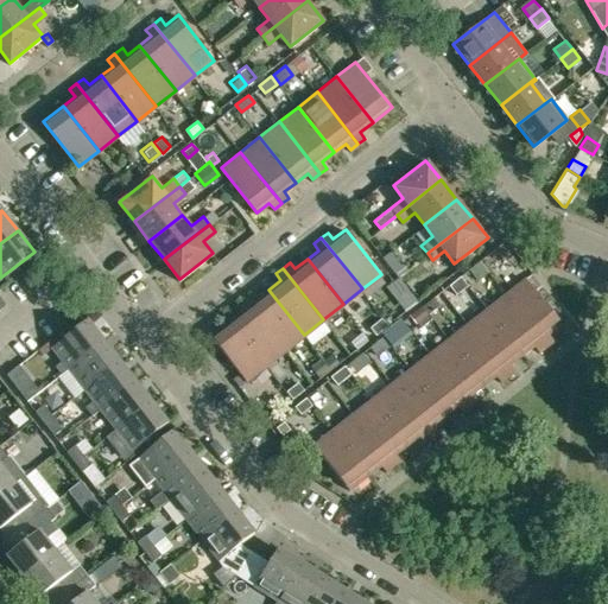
[(449,284),(456,293),(468,285),(460,274),(449,284)]
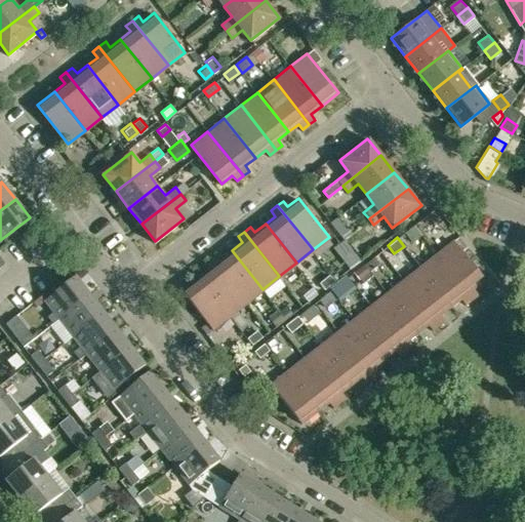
[(484,279),(461,250),(453,240),(437,252),(472,298),(478,293),(474,287),(484,279)]
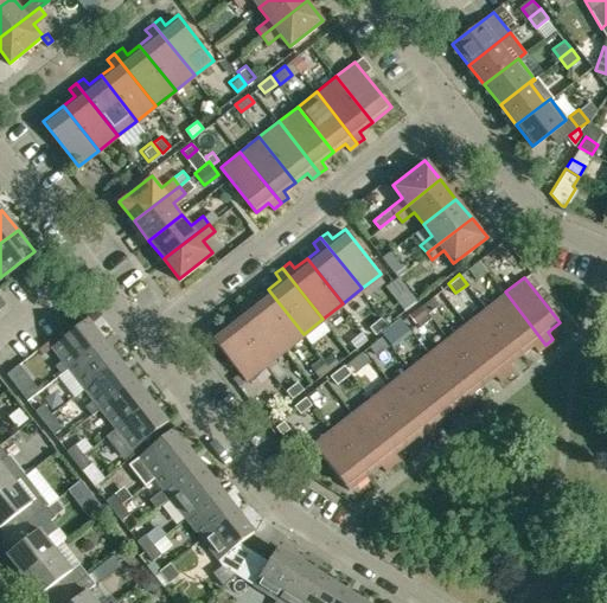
[(400,292),(398,301),(403,308),(416,299),(407,287),(400,292)]
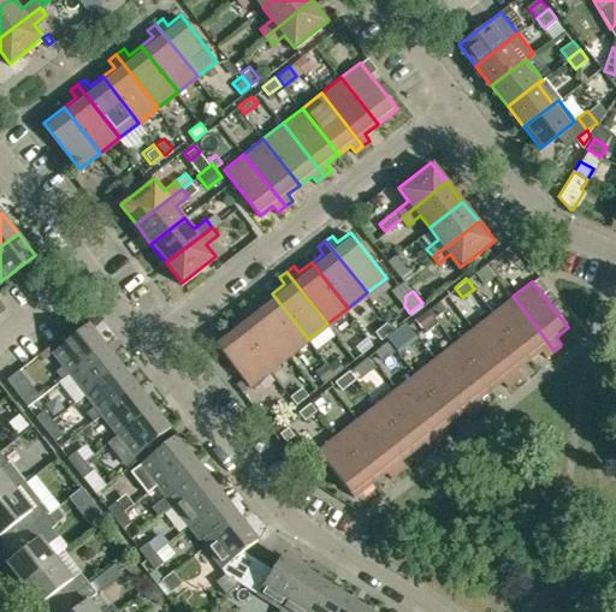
[(308,339),(272,293),(260,302),(255,296),(248,302),(289,354),(308,339)]
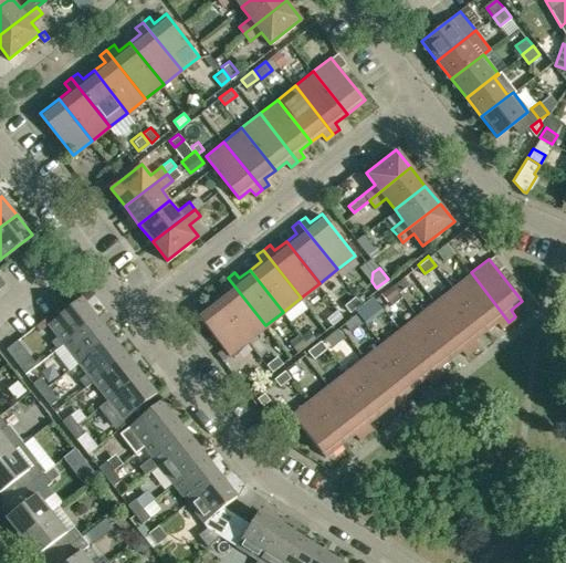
[(509,322),(471,272),(453,287),(486,329),(496,321),(502,326),(509,322)]
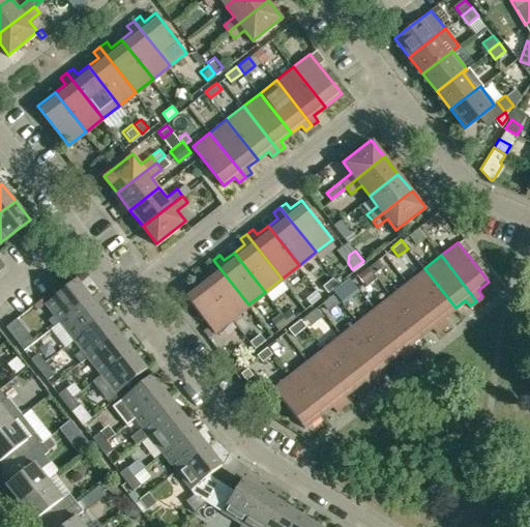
[(379,258),(369,266),(374,272),(383,265),(379,258)]
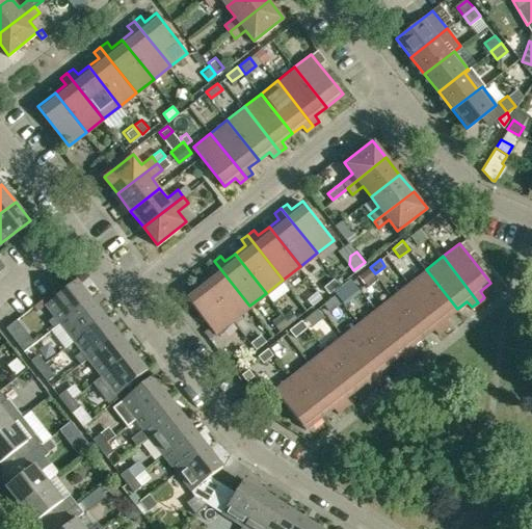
[(212,271),(202,280),(233,319),(249,306),(214,261),(208,266),(212,271)]
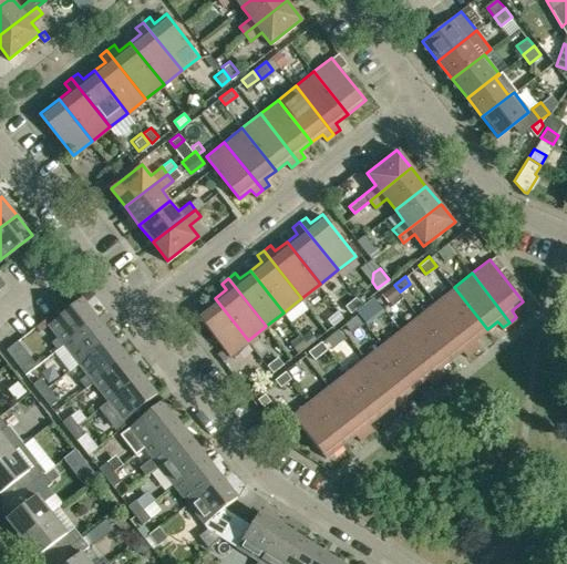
[(393,284),(382,293),(388,300),(389,300),(399,293),(399,291),(393,284)]
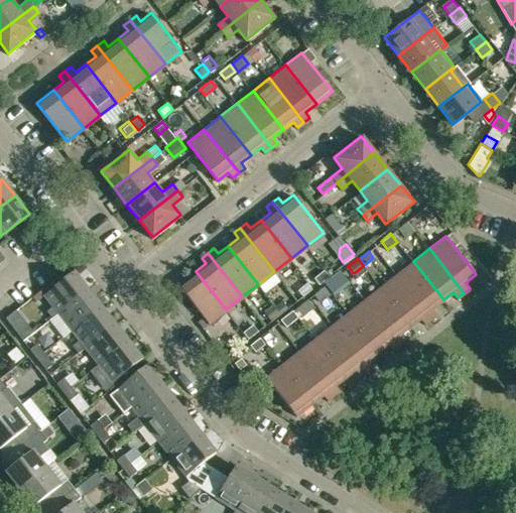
[(413,261),(397,273),(431,318),(437,313),(433,307),(443,299),(413,261)]
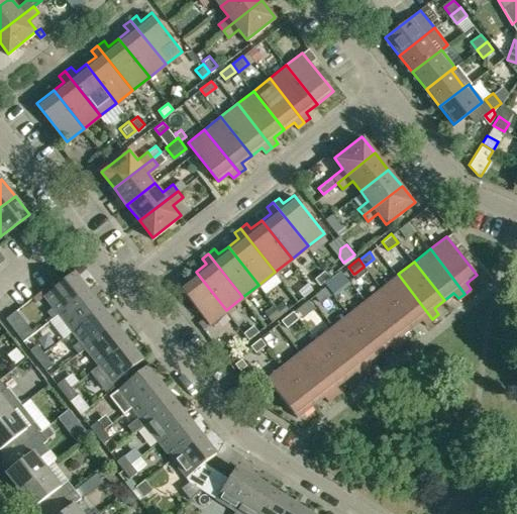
[(324,269),(314,277),(319,283),(329,275),(324,269)]
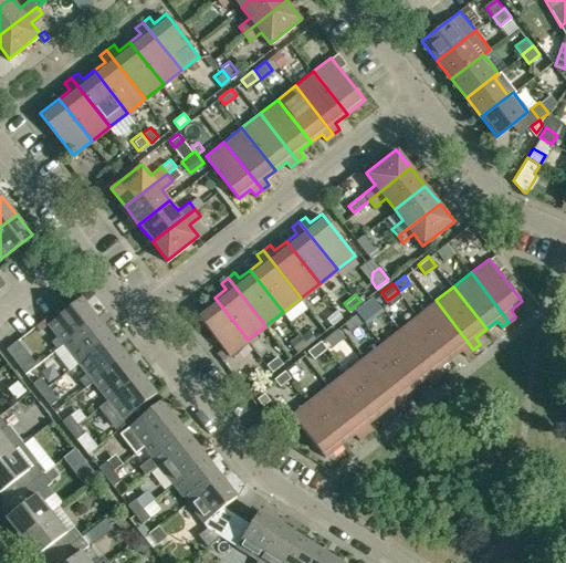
[(63,342),(96,316),(81,296),(48,323),(58,335),(51,340),(58,347),(63,342)]
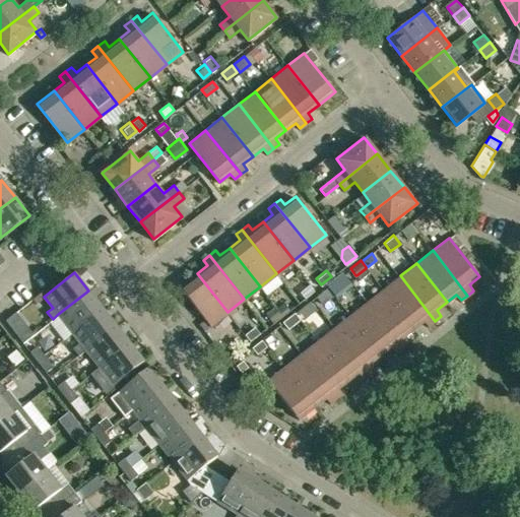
[(211,325),(228,312),(197,273),(180,286),(211,325)]
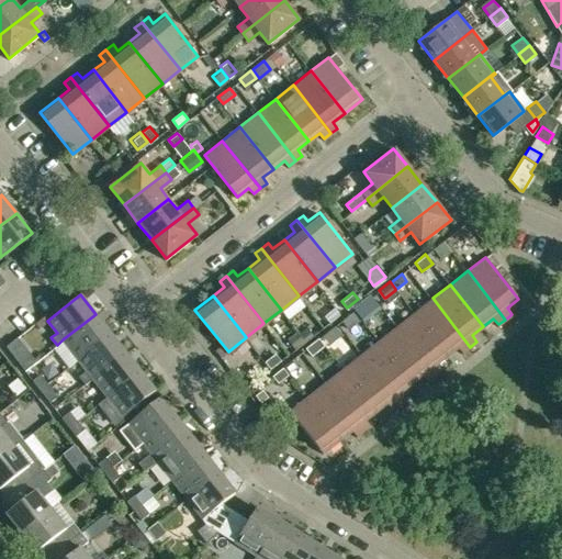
[(414,312),(448,355),(458,346),(463,353),(470,347),(433,298),(414,312)]
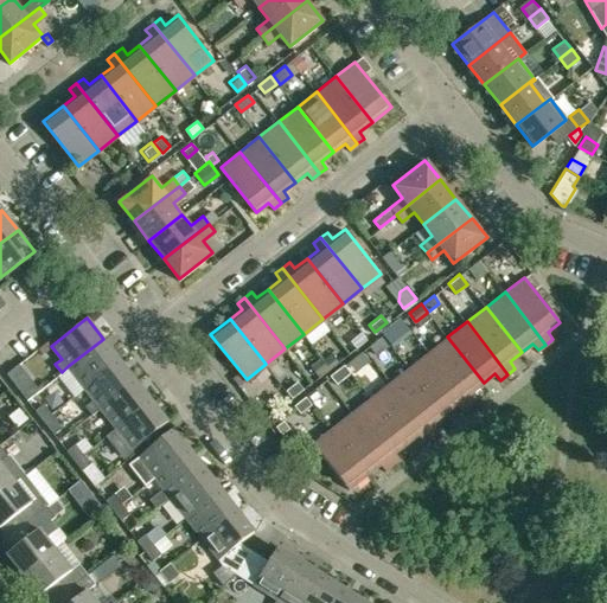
[(381,335),(369,345),(377,354),(388,345),(381,335)]
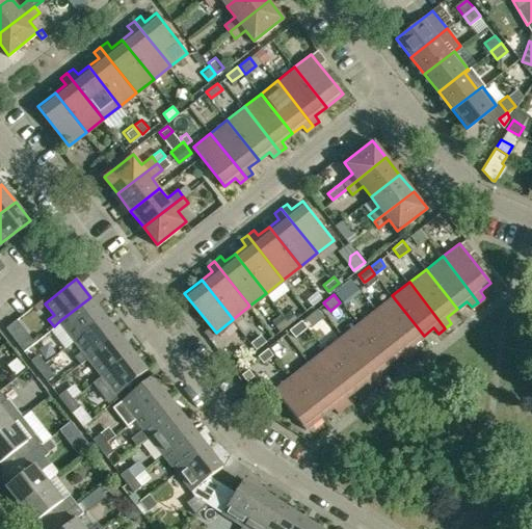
[(413,344),(424,336),(392,295),(375,309),(411,354),(418,349),(413,344)]
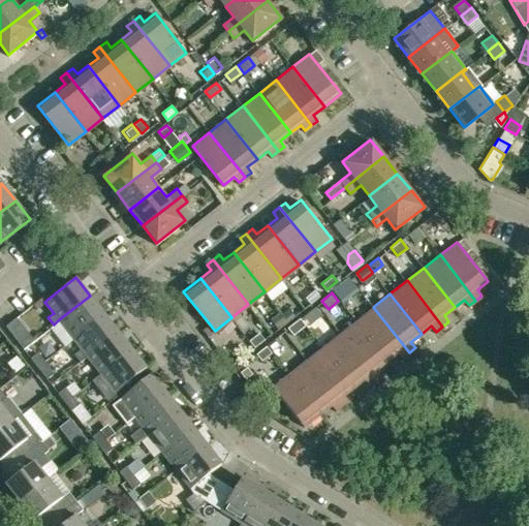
[(63,344),(72,337),(103,313),(90,296),(59,319),(54,325),(50,328),(63,344)]
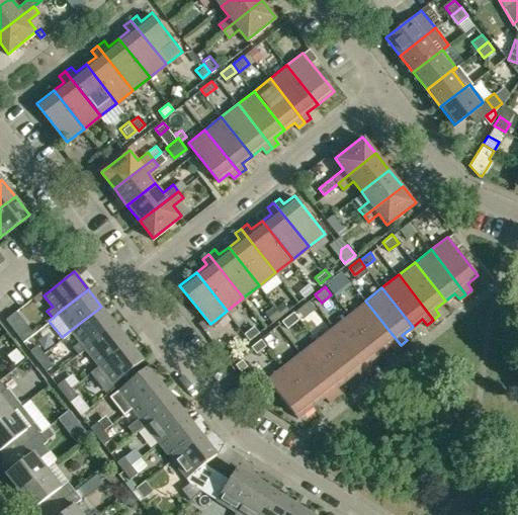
[(310,298),(296,310),(303,317),(316,307),(310,298)]
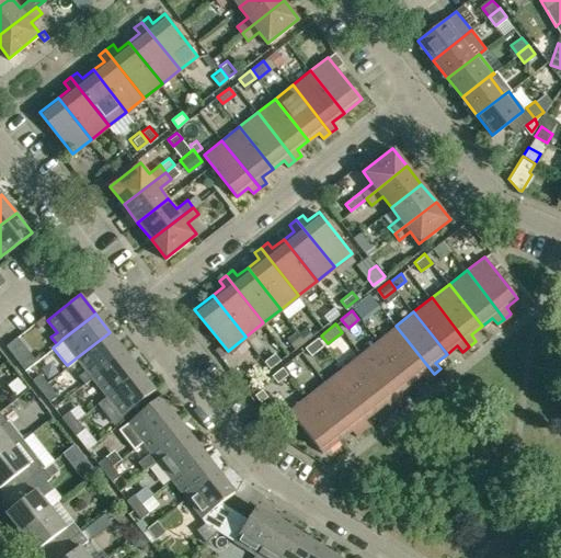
[(307,326),(299,333),(305,341),(313,334),(307,326)]
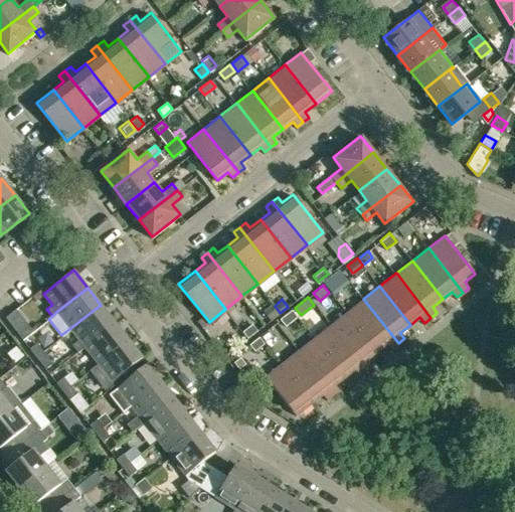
[(363,299),(347,312),(377,350),(387,342),(391,348),(398,343),(363,299)]
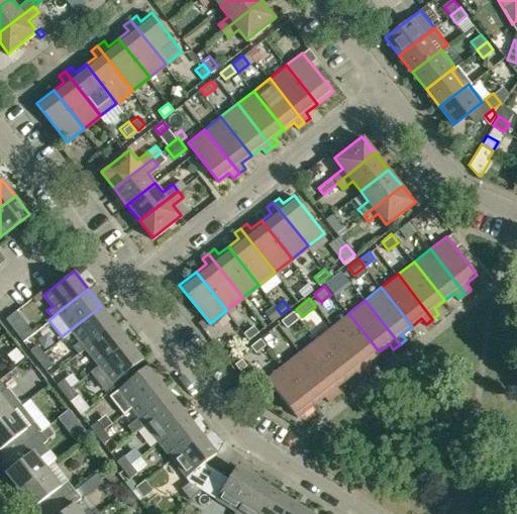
[(275,305),(266,312),(273,321),(281,314),(276,307),(275,305)]
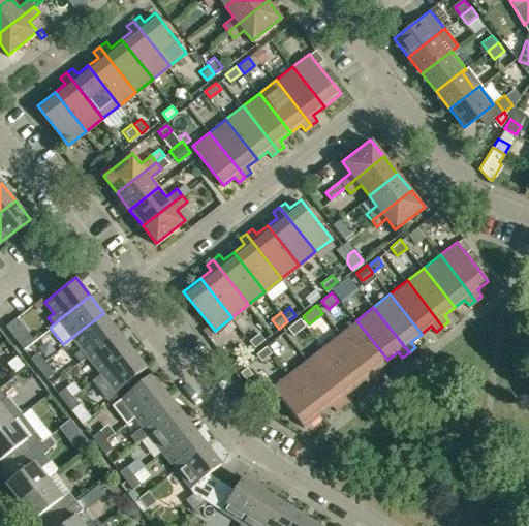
[(80,361),(87,354),(118,331),(103,313),(72,337),(81,347),(74,353),(80,361)]
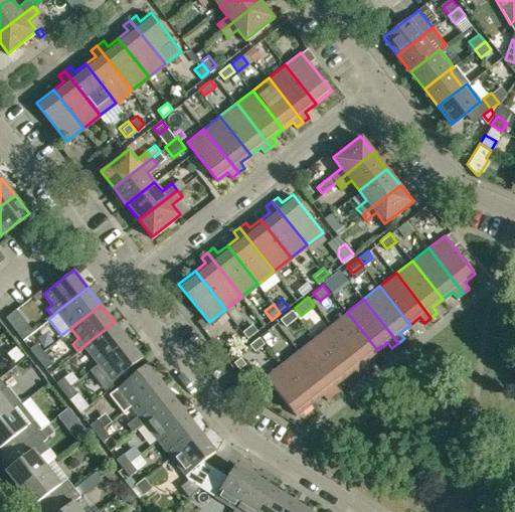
[(21,339),(29,333),(33,330),(15,308),(4,317),(21,339)]
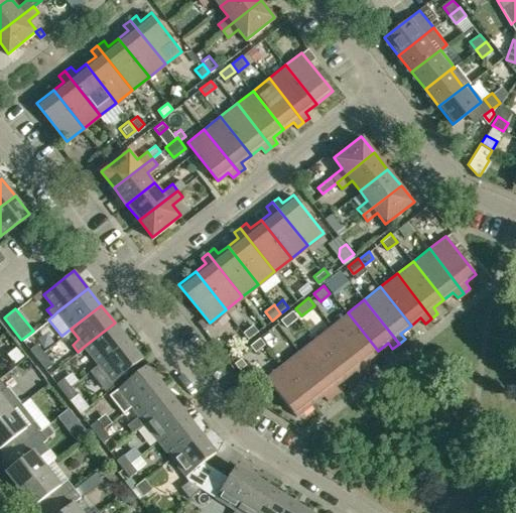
[(292,309),(280,318),(286,326),(298,316),(292,309)]
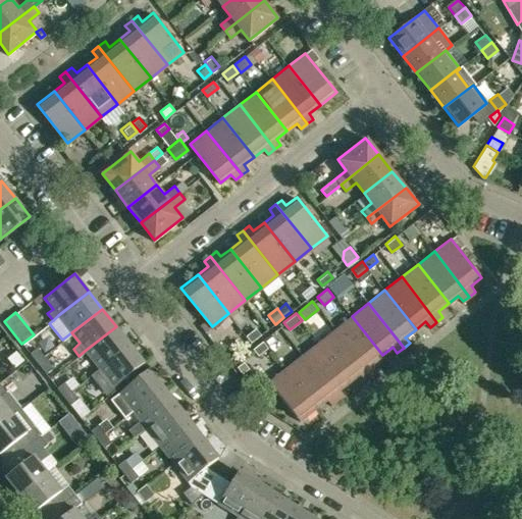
[(352,316),(335,328),(370,373),(376,369),(372,363),(382,355),(352,316)]
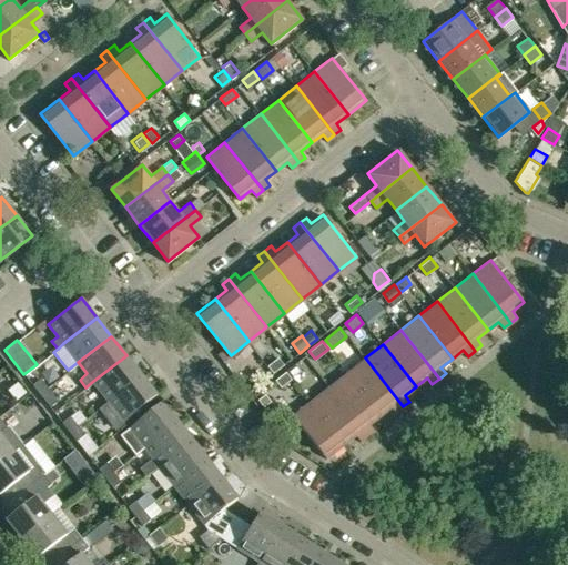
[(127,355),(93,381),(108,400),(141,374),(127,355)]
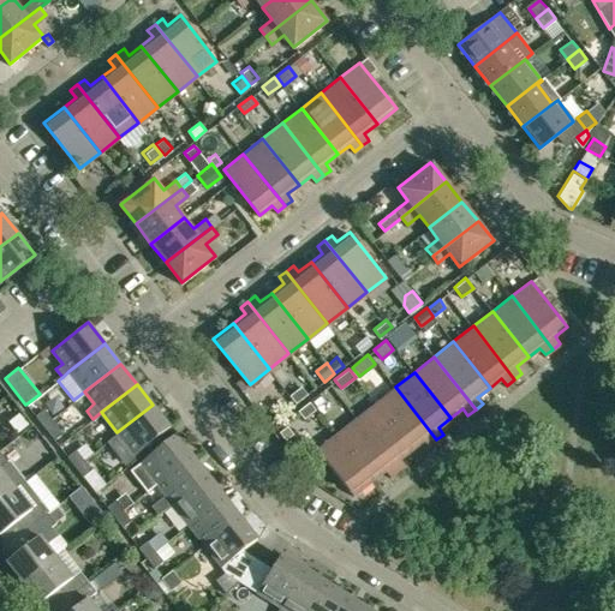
[(302,384),(290,394),(296,402),(308,393),(302,384)]
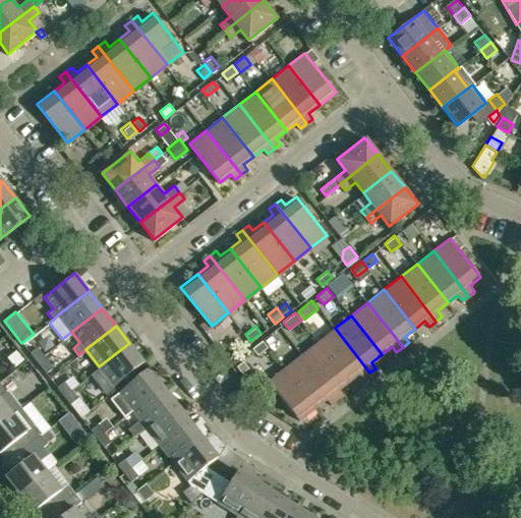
[(363,378),(369,372),(335,328),(319,341),(349,380),(359,372),(363,378)]
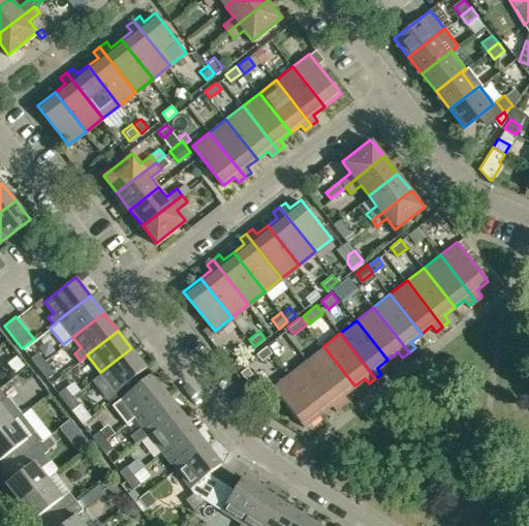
[(277,340),(270,345),(274,350),(281,345),(277,340)]
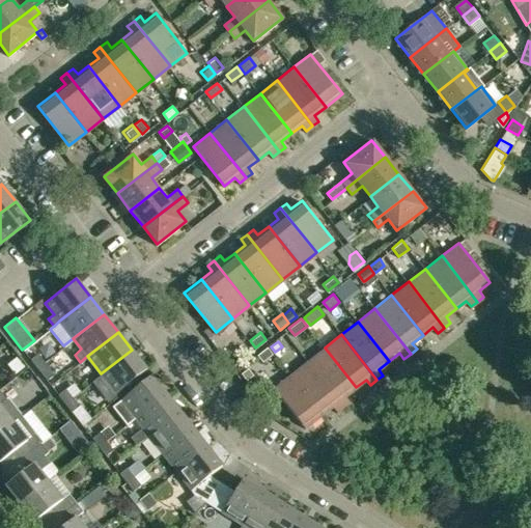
[(268,346),(257,354),(262,361),(273,353),(268,346)]
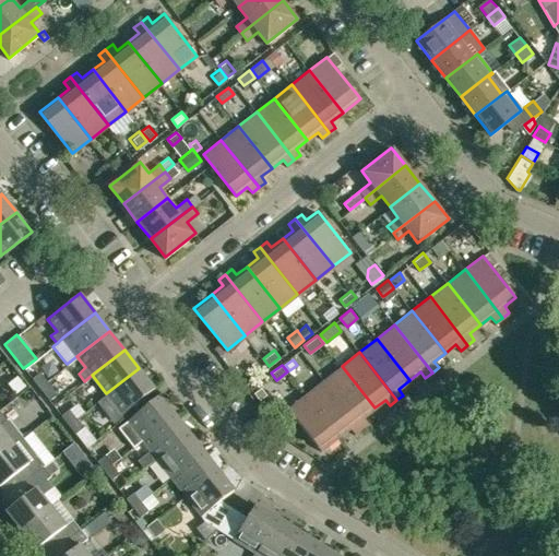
[(342,366),(324,380),(361,428),(368,423),(364,416),(375,407),(342,366)]
